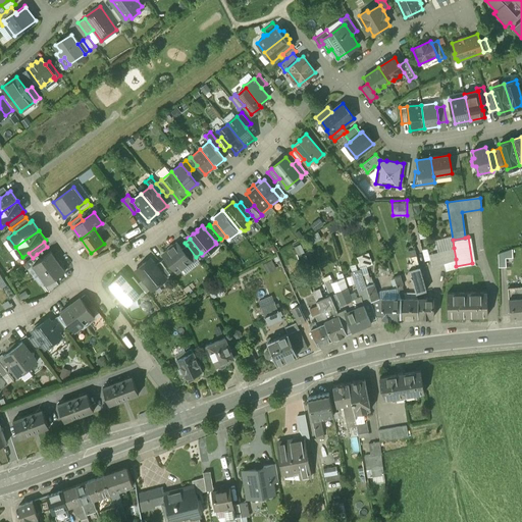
[(176,243),(162,254),(177,272),(192,261),(181,249),(176,243)]
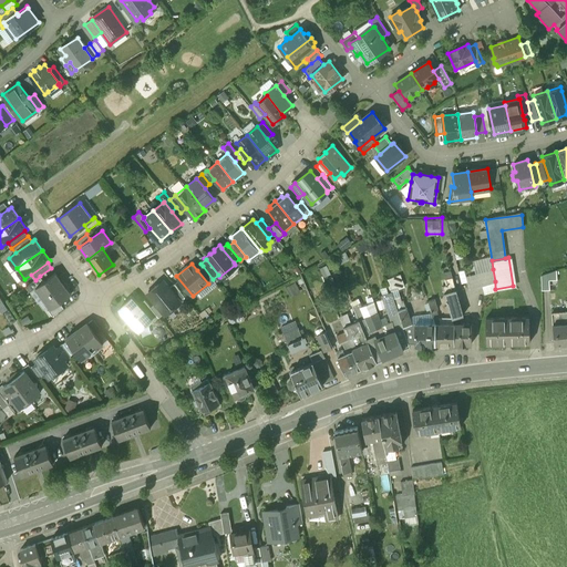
[(197,270),(208,284),(210,286),(215,281),(213,279),(203,266),(197,270)]
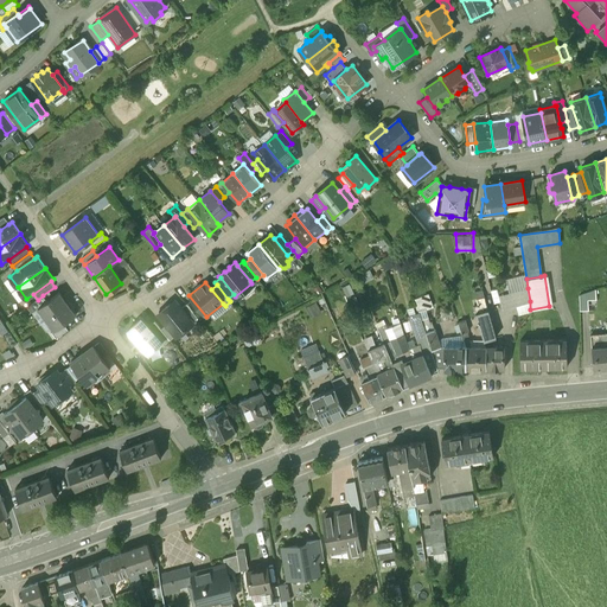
[(502,308),(530,301),(528,288),(498,296),(502,308)]
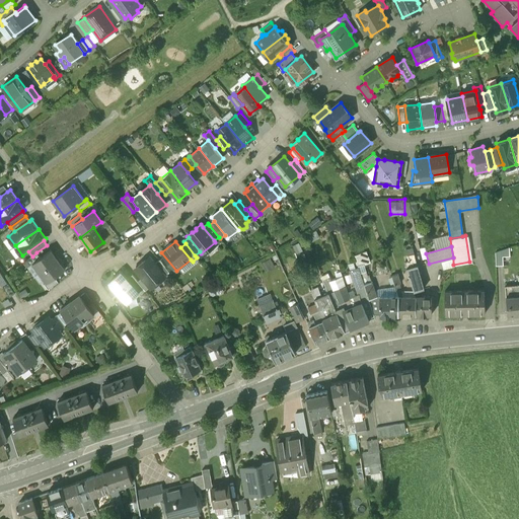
[(56,253),(54,253),(51,249),(40,257),(32,263),(40,273),(60,258),(56,253)]
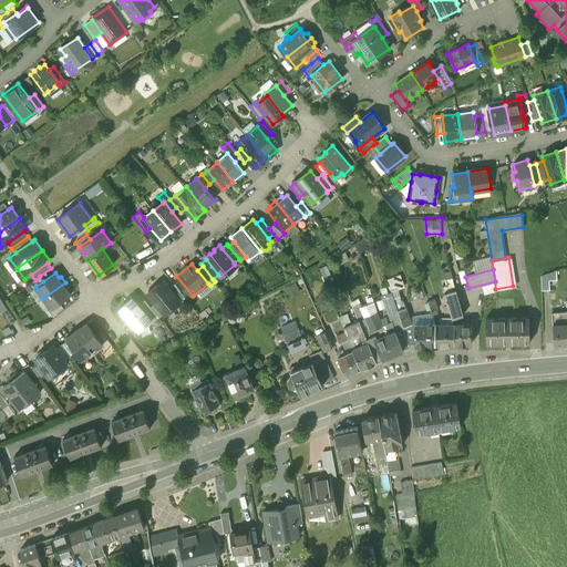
[(389,278),(394,290),(408,285),(402,272),(389,278)]
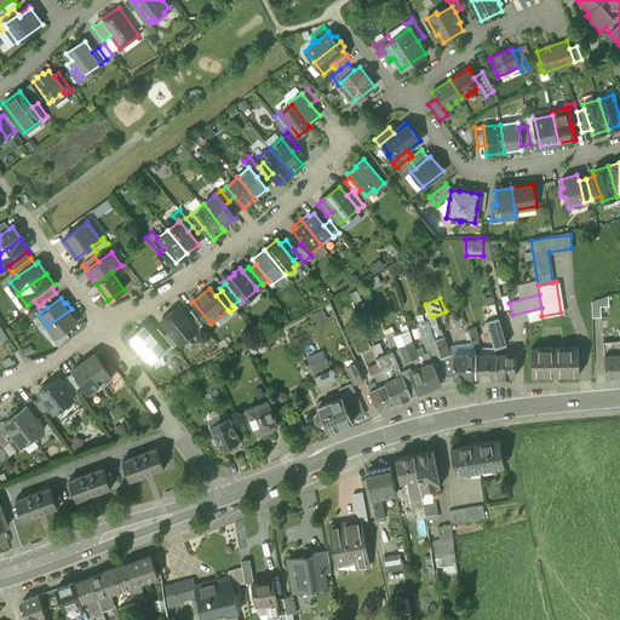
[(35,316),(39,314),(47,308),(44,302),(39,306),(32,310),(35,316)]
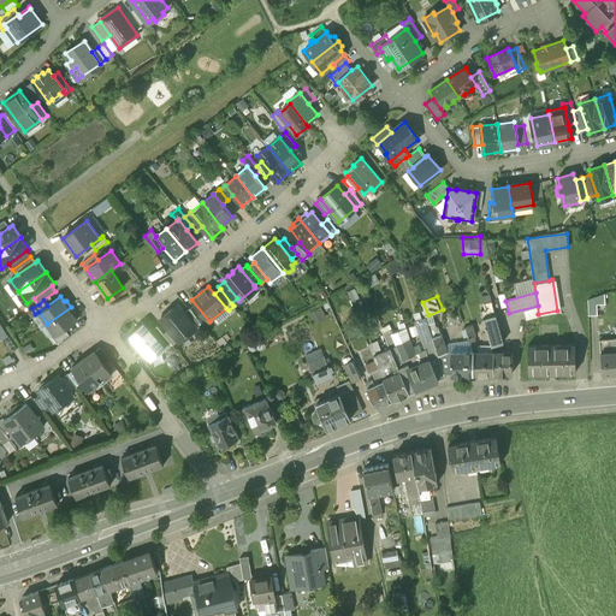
[(169,330),(178,341),(179,342),(196,329),(195,327),(183,313),(178,306),(173,309),(172,308),(164,314),(165,317),(161,319),(169,330)]
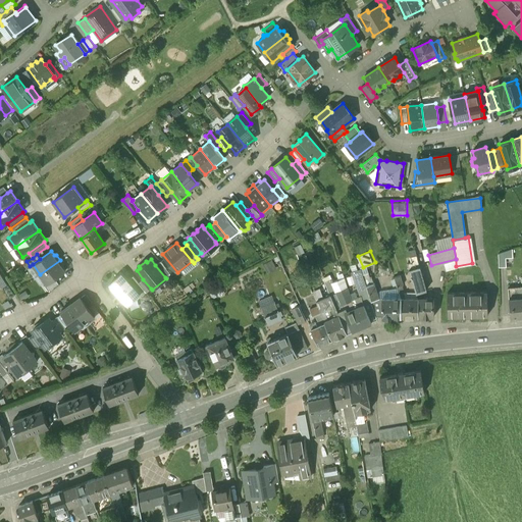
[(65,270),(62,267),(63,264),(60,260),(40,274),(45,282),(47,284),(55,278),(65,270)]
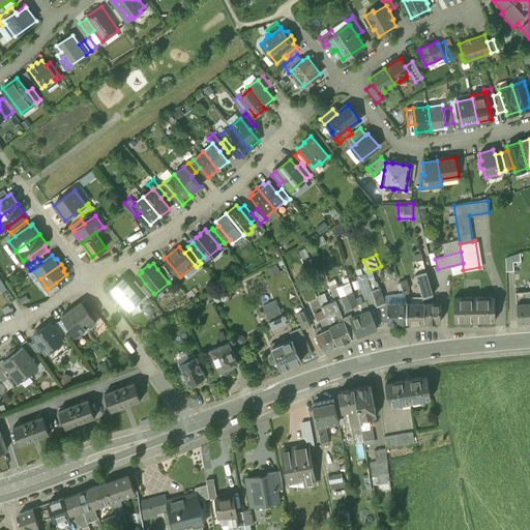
[(157,269),(168,282),(173,277),(163,265),(157,269)]
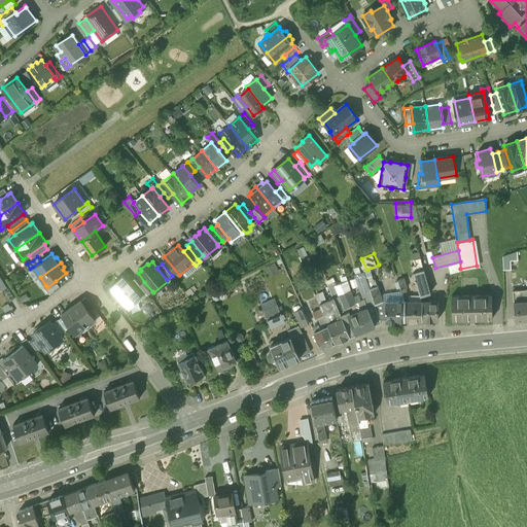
[(413,272),(420,295),(430,292),(423,269),(422,269),(421,264),(418,265),(420,270),(413,272)]
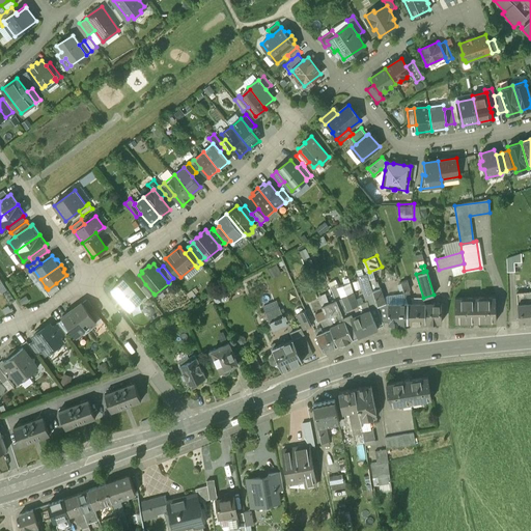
[(111,289),(128,307),(139,302),(142,300),(130,285),(123,278),(111,289)]
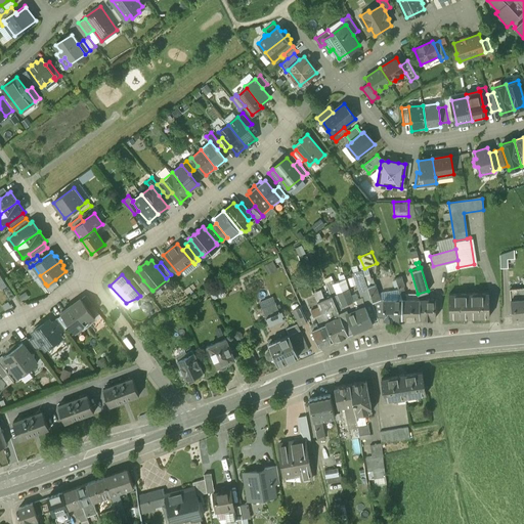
[(395,277),(399,289),(401,288),(401,286),(404,285),(401,275),(395,277)]
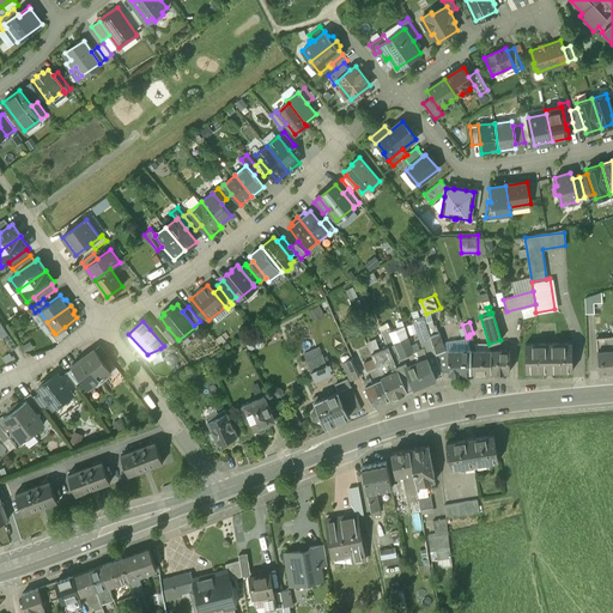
[(164,346),(169,341),(163,333),(156,325),(150,329),(164,346)]
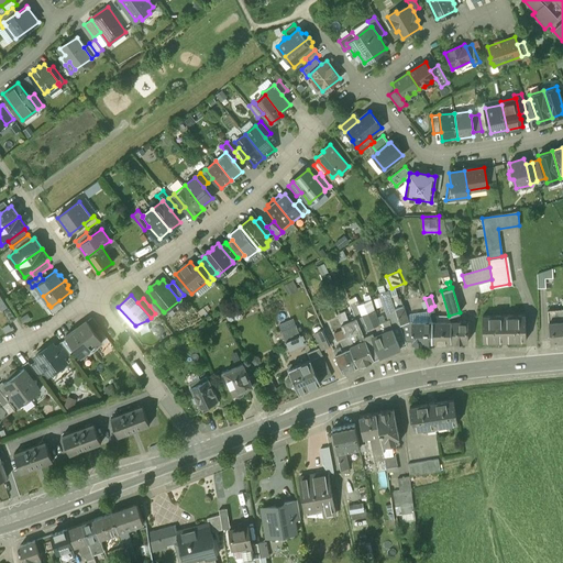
[(63,306),(59,300),(51,307),(48,305),(46,306),(52,313),(63,306)]
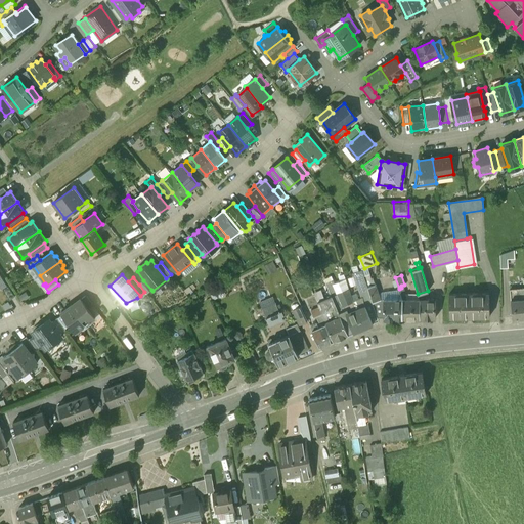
[(139,285),(144,292),(146,294),(151,290),(143,280),(139,285)]
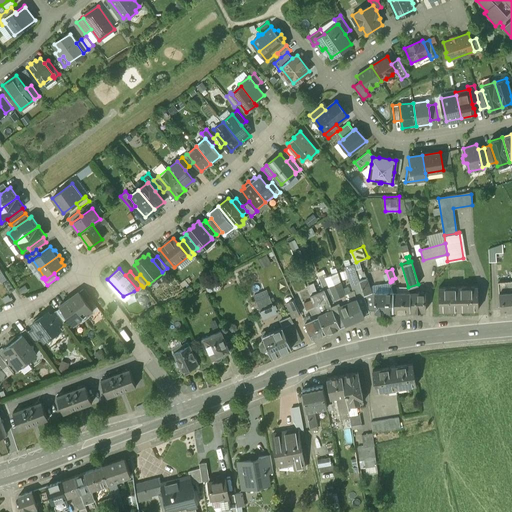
[(366,278),(359,280),(364,295),(371,293),(366,278)]
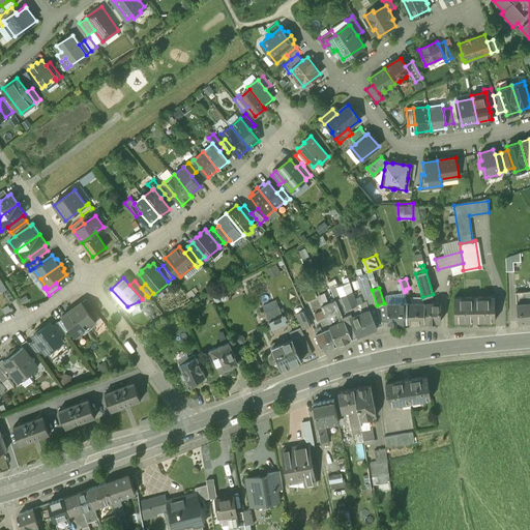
[(2,293),(9,304),(15,300),(8,290),(2,293)]
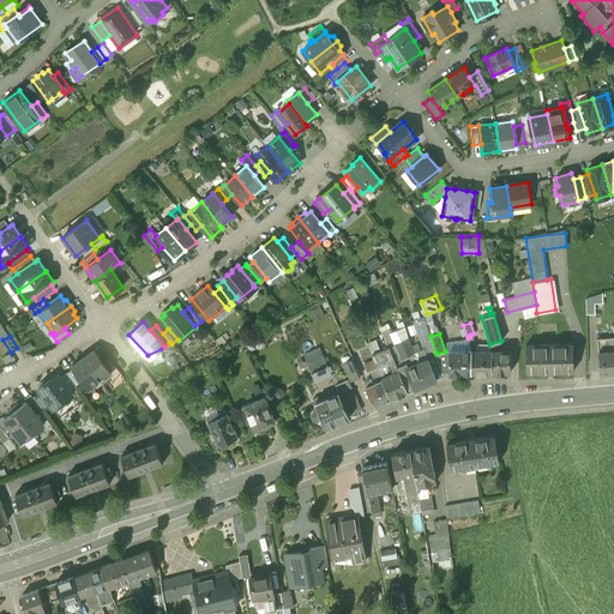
[(431,336),(425,337),(431,356),(437,354),(431,336)]
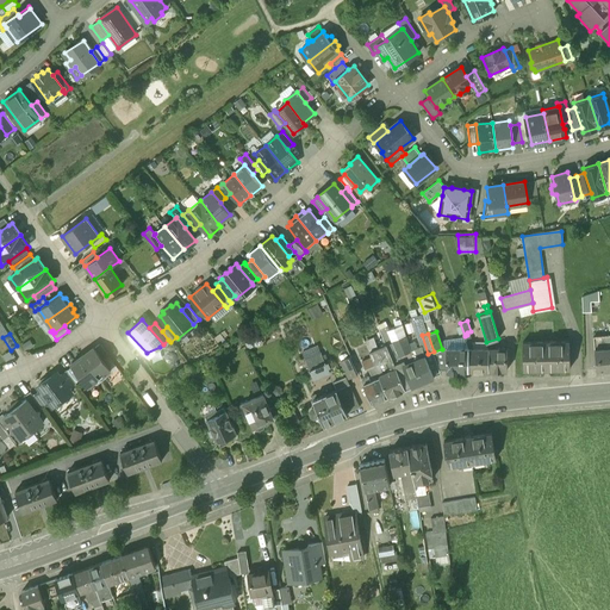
[(609,334),(592,336),(597,369),(609,367),(609,334)]
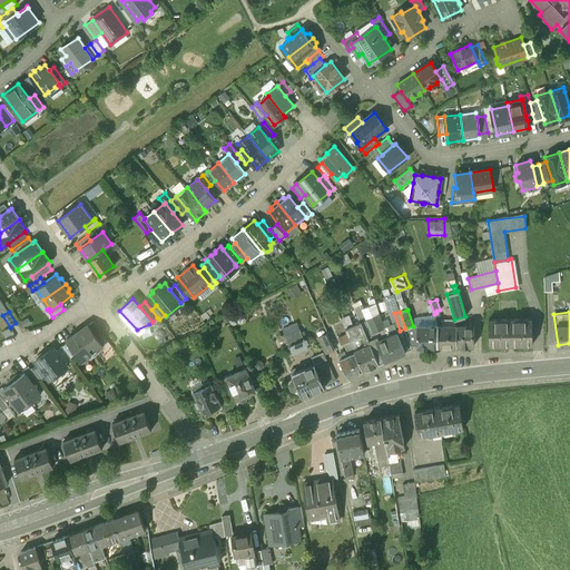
[(352,314),(344,316),(346,326),(355,324),(352,314)]
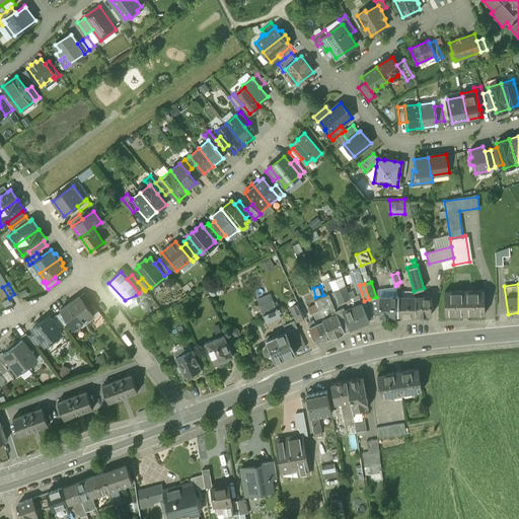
[(484,290),(445,291),(446,313),(485,313),(484,290)]
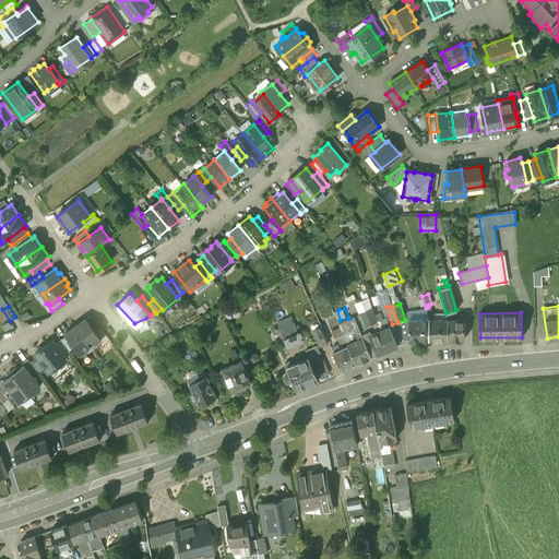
[(86,319),(95,330),(99,325),(92,314),(86,319)]
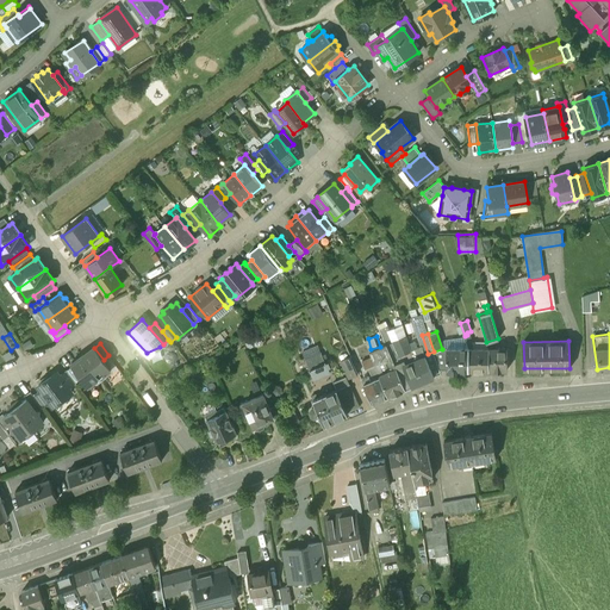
[(94,347),(82,355),(101,380),(106,378),(106,373),(111,369),(104,360),(94,348),(94,347)]
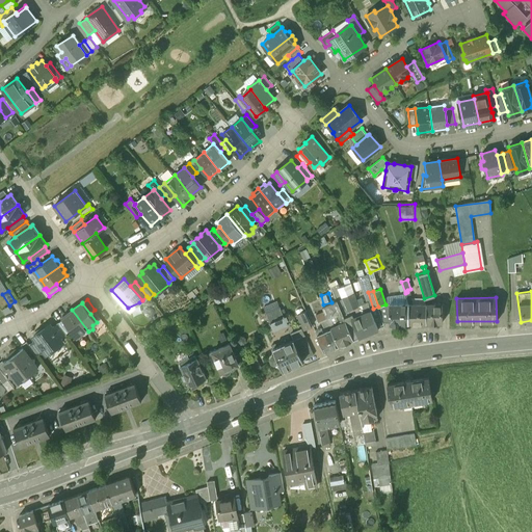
[(400,322),(408,322),(408,303),(390,303),(390,323),(400,323),(400,322)]
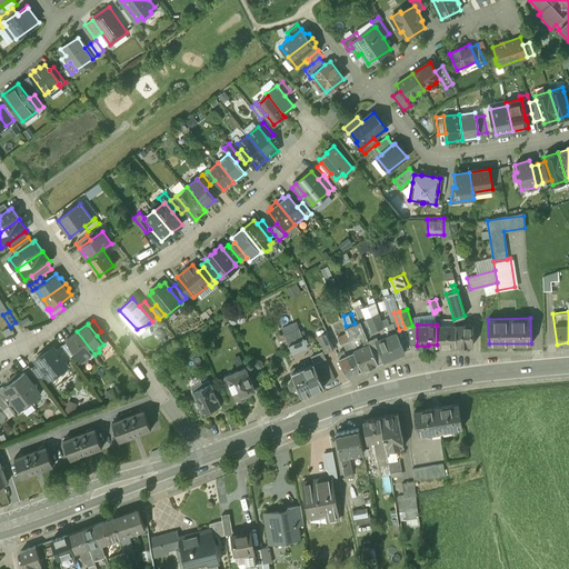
[(455,345),(455,325),(437,325),(437,345),(455,345)]
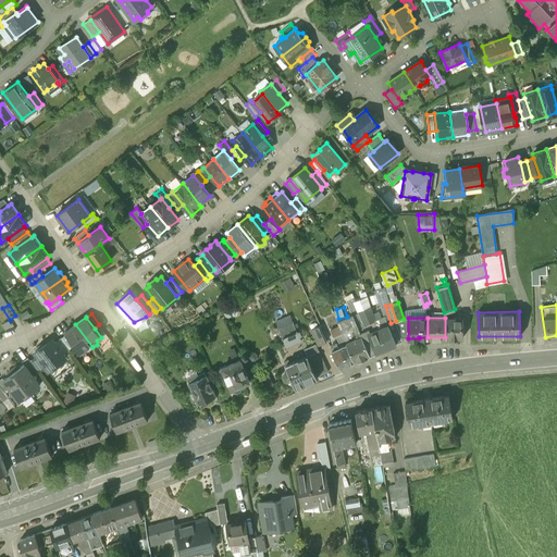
[(462,318),(445,318),(445,337),(450,337),(450,338),(458,338),(458,337),(462,337),(462,318)]
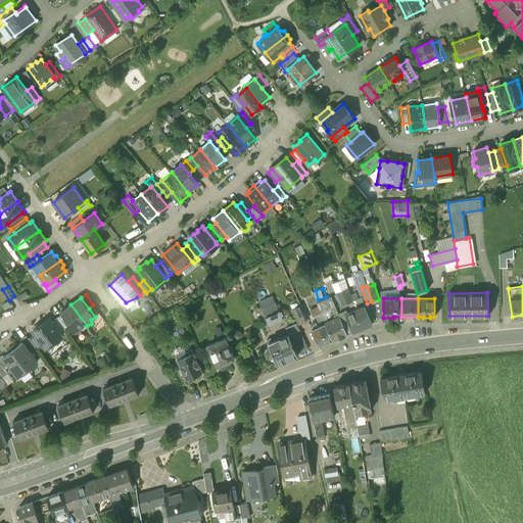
[(339,299),(334,301),(339,313),(344,311),(339,299)]
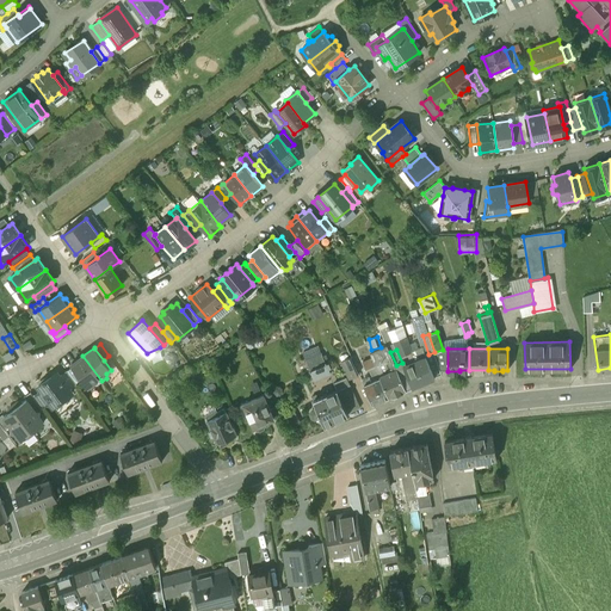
[(372,358),(376,365),(389,359),(386,352),(372,358)]
